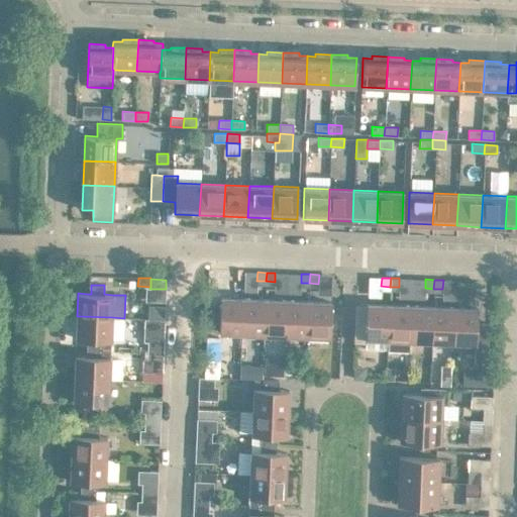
[(219,332),(241,333),(243,299),(221,298),(219,332)]
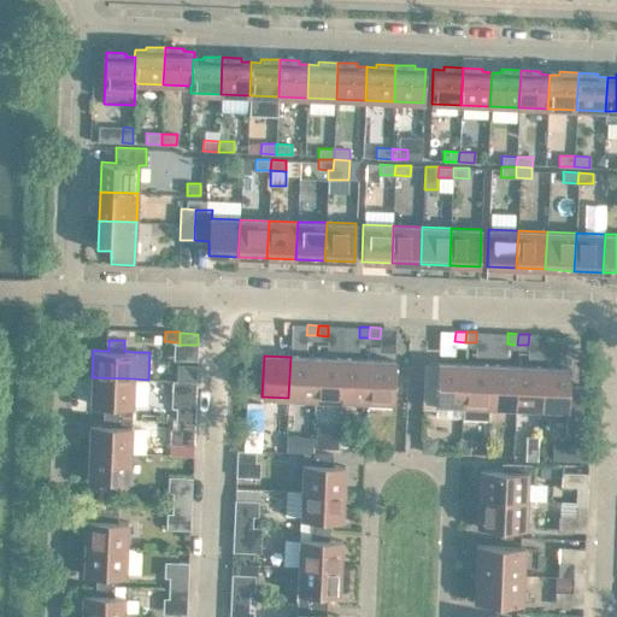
[(288,398),(315,399),(316,357),(291,357),(288,398)]
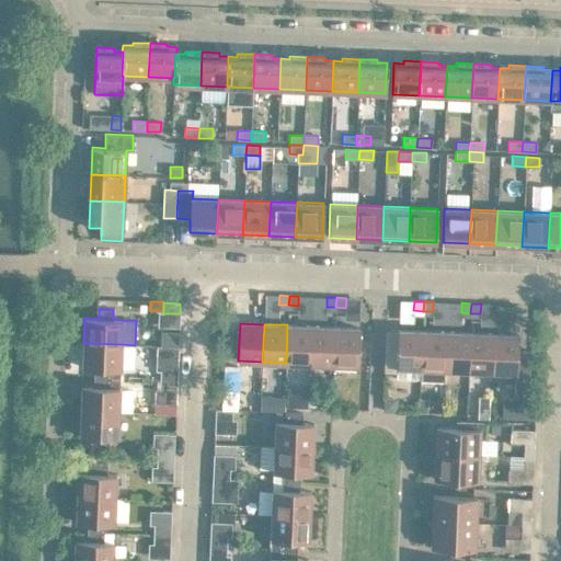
[(286,363),(310,364),(311,325),(287,324),(286,363)]
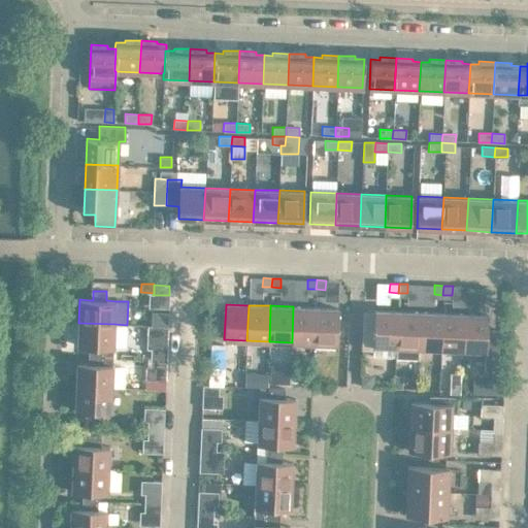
[(292,342),(314,343),(316,307),(293,306),(292,342)]
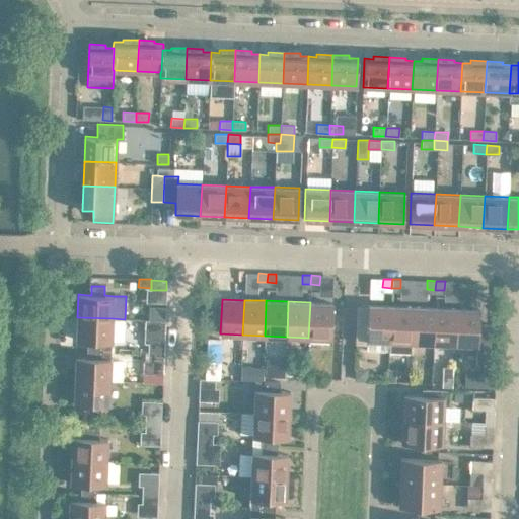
[(310,302),(308,338),(330,339),(332,303),(310,302)]
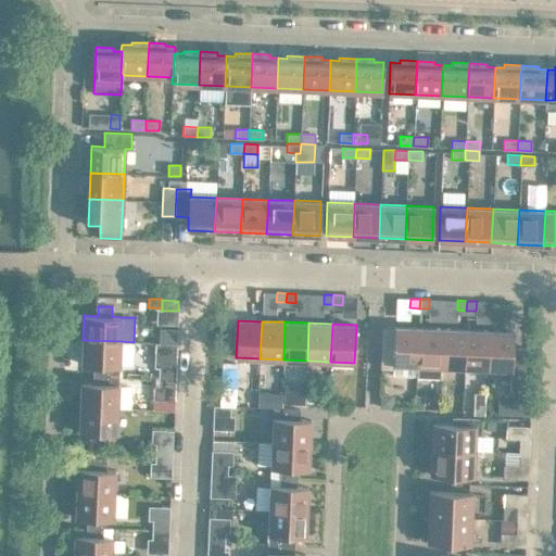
[(416,365),(417,365),(418,328),(394,327),(394,337),(392,368),(392,375),(416,376),(416,365)]
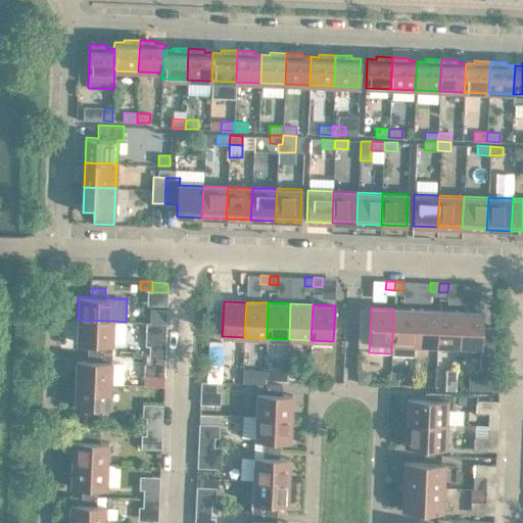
[(414,354),(415,344),(416,310),(393,308),(392,343),(392,353),(414,354)]
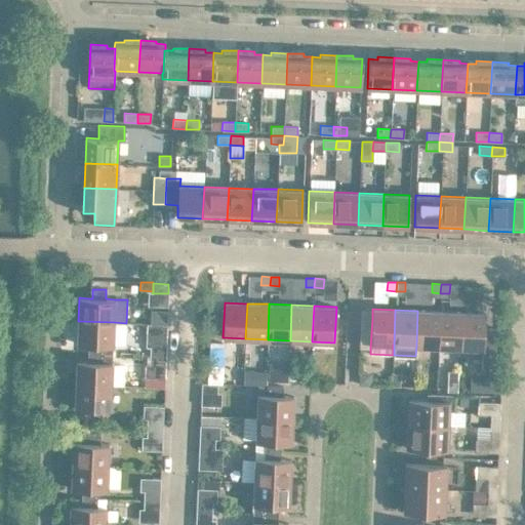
[(416,346),(438,347),(440,311),(417,311),(416,346)]
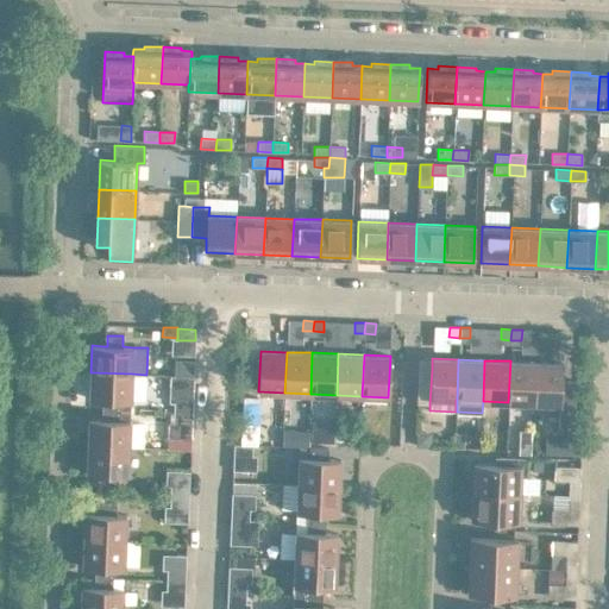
[(508,402),(534,403),(535,363),(510,360),(508,402)]
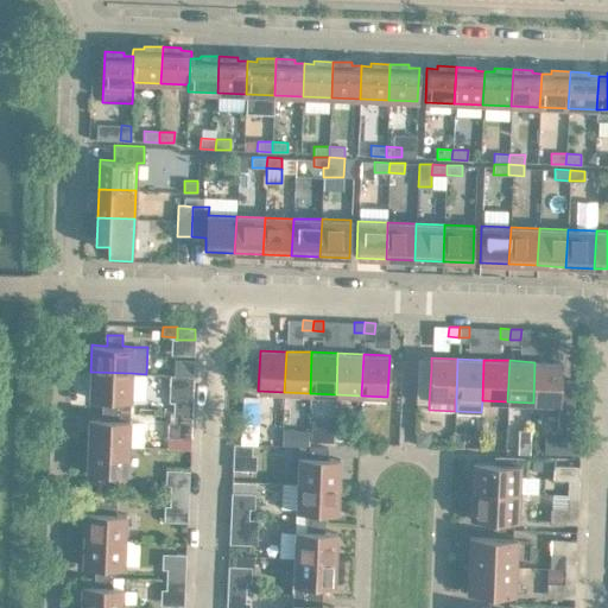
[(534,362),(533,403),(559,404),(558,425),(572,426),(575,381),(561,380),(561,362),(534,362)]
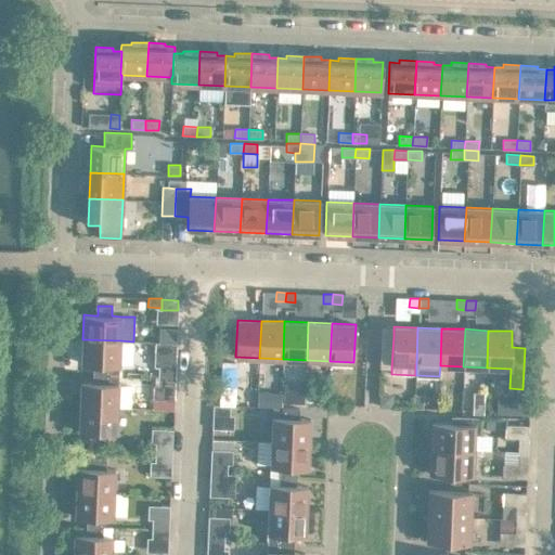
[(382,335),(381,368),(391,368),(394,336),(382,335)]
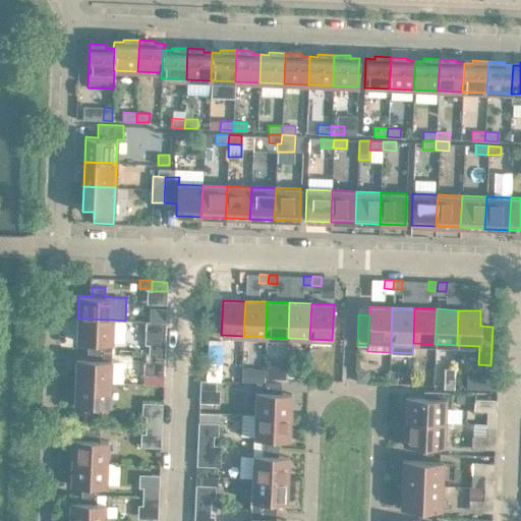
[(77,319),(76,341),(87,342),(90,342),(90,350),(103,351),(111,351),(112,343),(112,342),(124,342),(125,322),(113,322),(113,320),(77,319)]
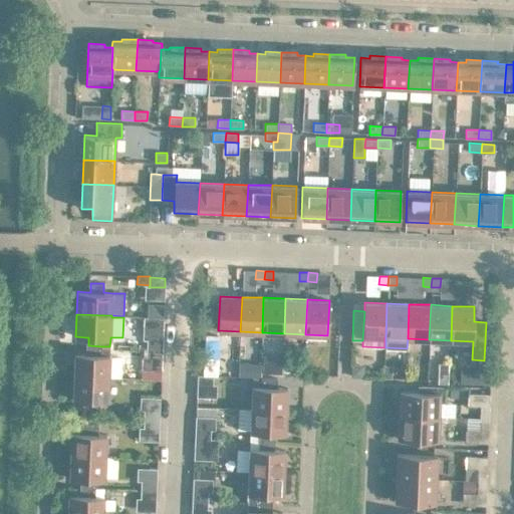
[(144,317),(143,326),(163,327),(164,318),(144,317)]
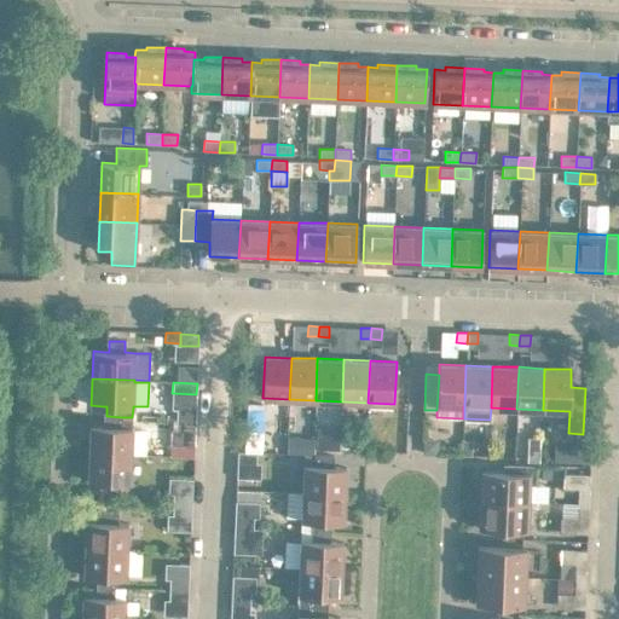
[(177,409),(177,420),(195,420),(196,410),(177,409)]
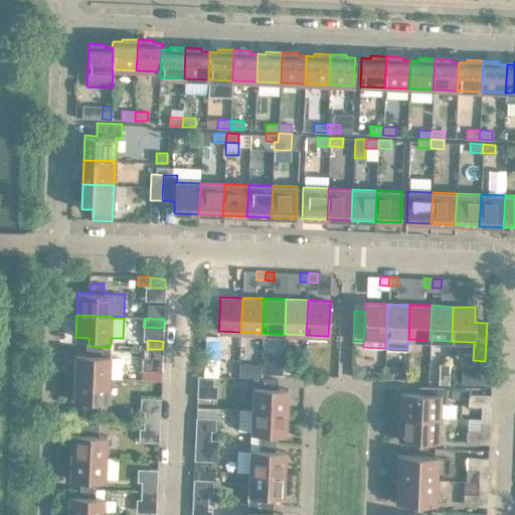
[(74,354),(73,377),(109,378),(122,378),(122,358),(110,358),(110,356),(110,347),(102,347),(89,346),(88,355),(86,355),(74,354)]
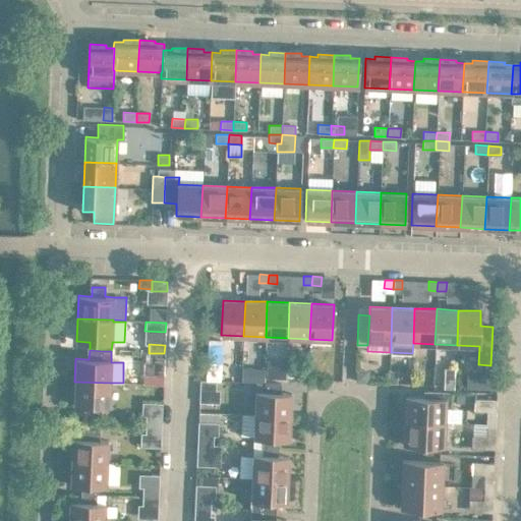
[(164,353),(149,353),(148,362),(164,362),(164,353)]
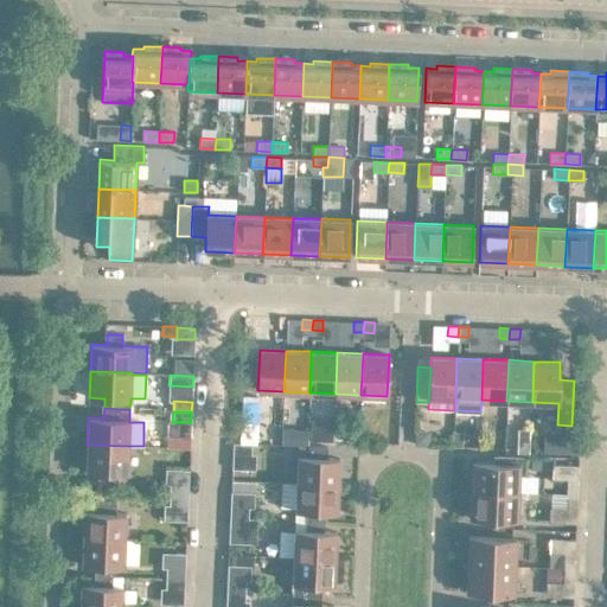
[(282,428),(282,445),(294,445),(295,429),(282,428)]
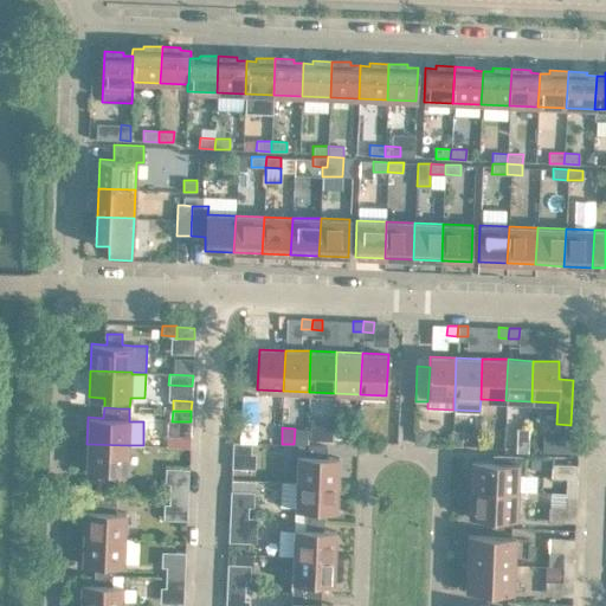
[(414,429),(414,444),(430,445),(430,436),(423,429),(414,429)]
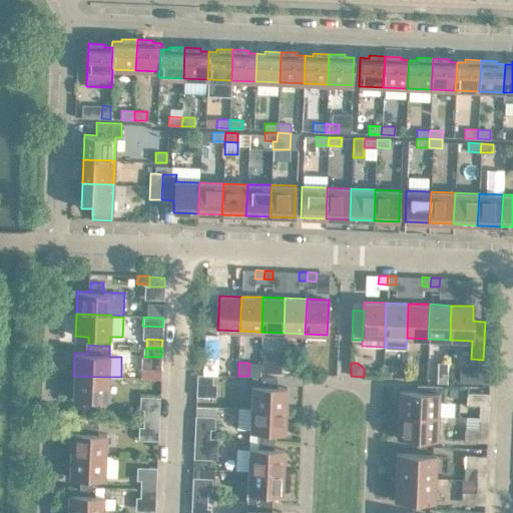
[(383,366),(383,378),(391,378),(391,366),(383,366)]
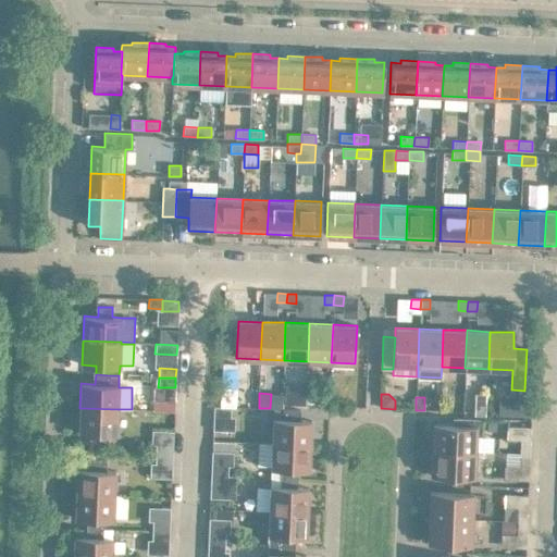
[(153,400),(152,410),(174,411),(174,401),(153,400)]
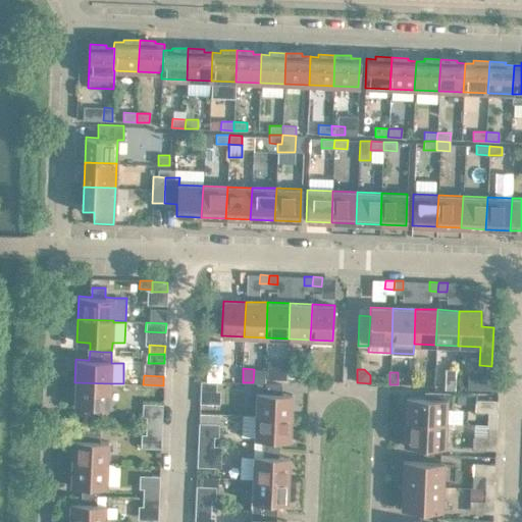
[(483,376),(482,390),(491,390),(491,376),(483,376)]
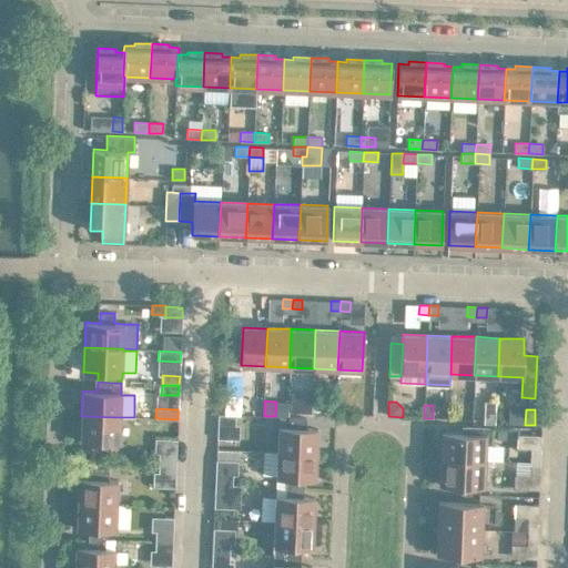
[(217,415),(217,425),(234,425),(235,415),(217,415)]
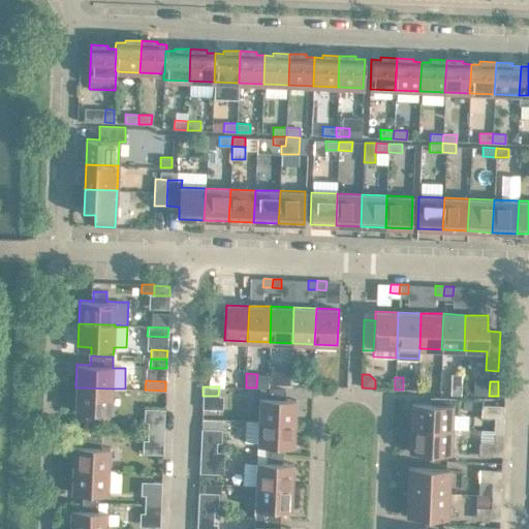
[(75,387),(74,410),(86,410),(88,410),(88,419),(88,421),(101,421),(101,411),(111,411),(112,389),(75,387)]
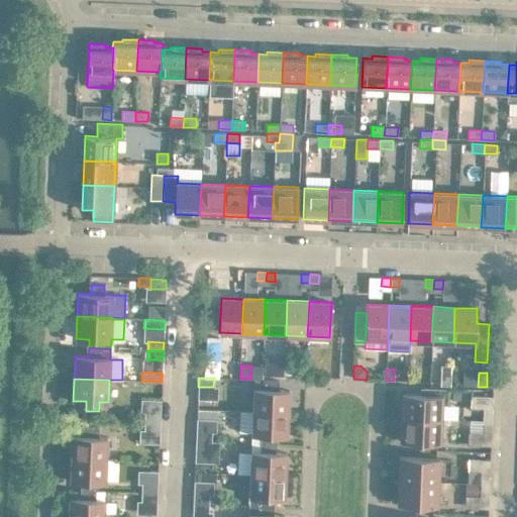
[(253,389),(252,412),(288,413),(289,391),(276,390),(276,381),(263,380),(263,390),(253,389)]
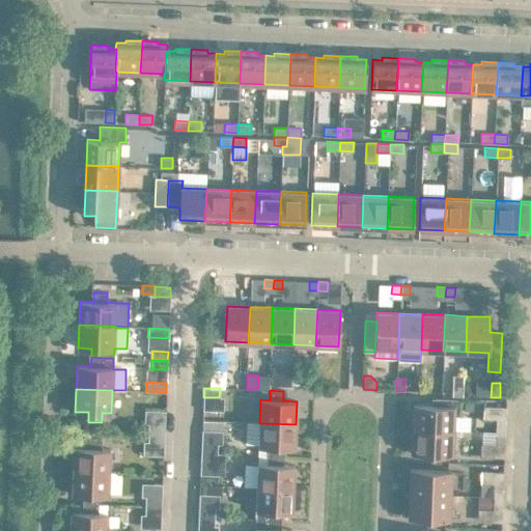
[(413,404),(412,428),(453,430),(453,415),(457,416),(458,399),(436,398),(436,406),(413,404)]
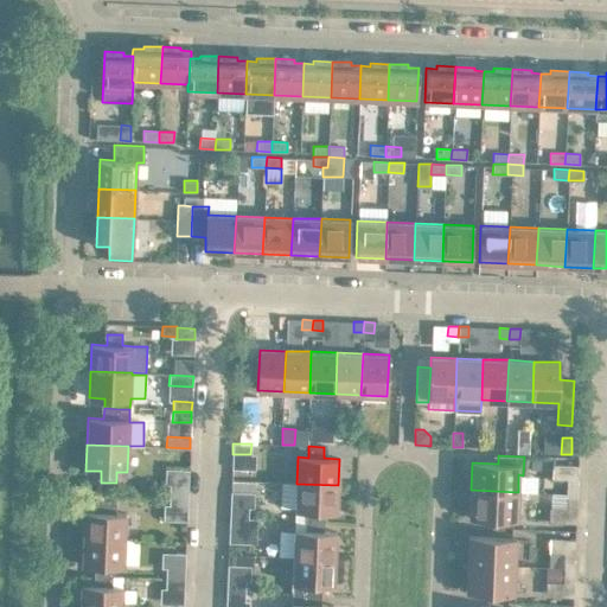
[(553,464),(553,479),(567,479),(577,480),(579,466),(553,464)]
